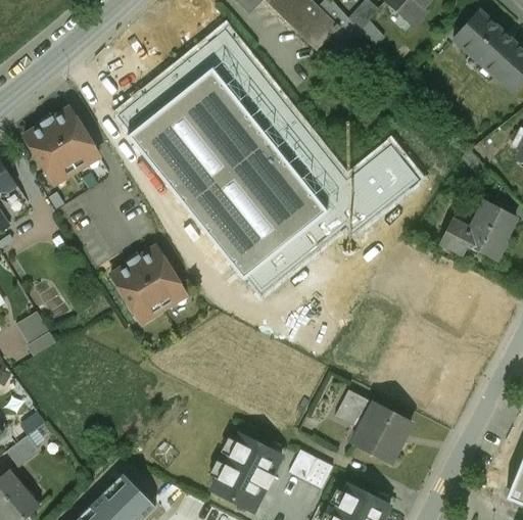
[(266,0),(316,49),(332,32),(339,25),(321,7),(313,0),(266,0)]
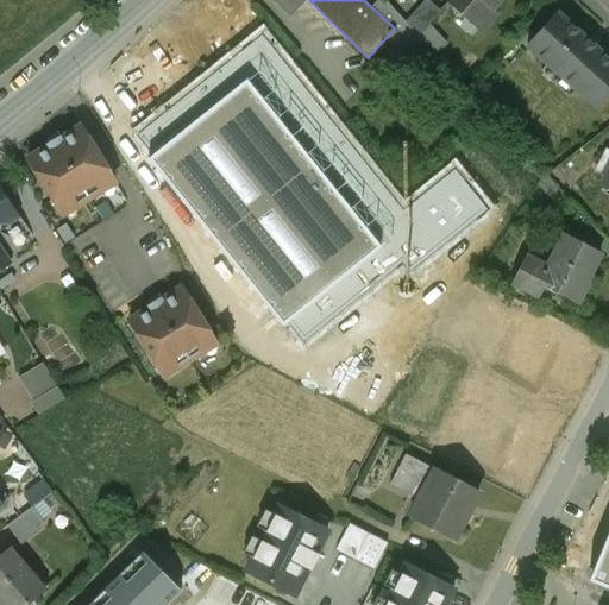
[(382,0),(374,8),(395,29),(387,37),(406,55),(422,37),(419,33),(405,18),(389,0),(382,0)]
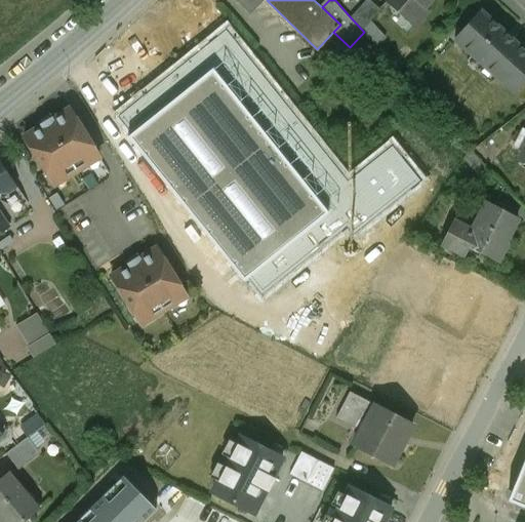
[(363,0),(349,15),(361,29),(380,7),(372,0),(363,0)]
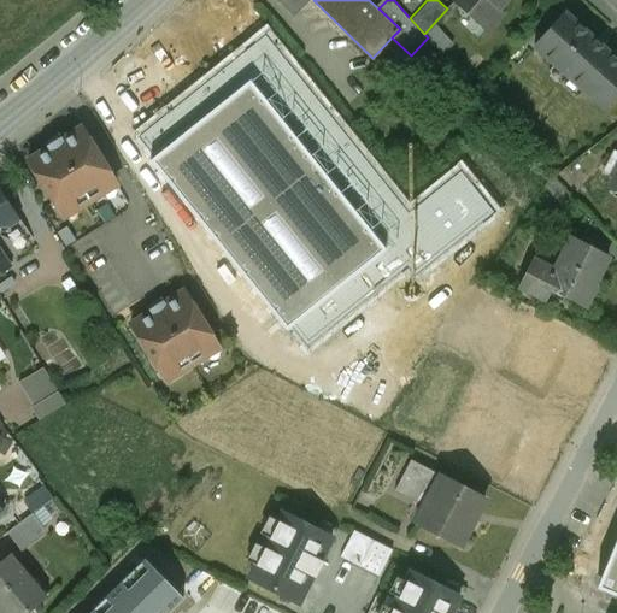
[(457,0),(492,31),(507,16),(497,6),(501,0),(457,0)]
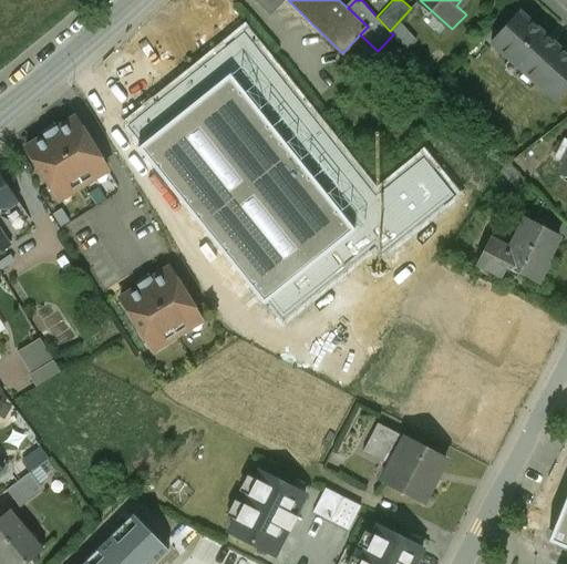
[(566,81),(566,54),(518,11),(492,40),(554,96),(566,81)]
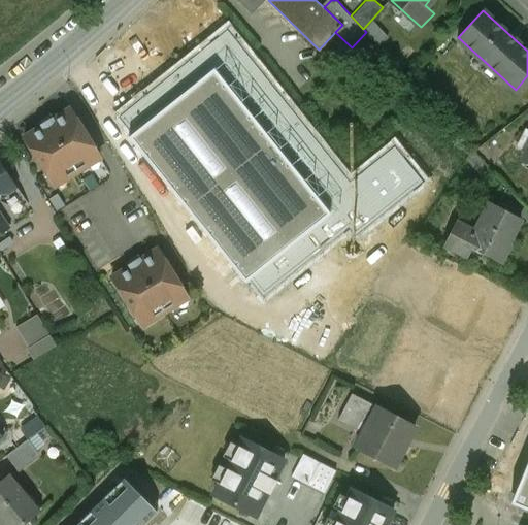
[(350,184),(227,31),(122,115),(135,132),(131,136),(245,279),(250,274),(264,293),(350,225),(357,233),(421,182),(394,148),(350,184)]
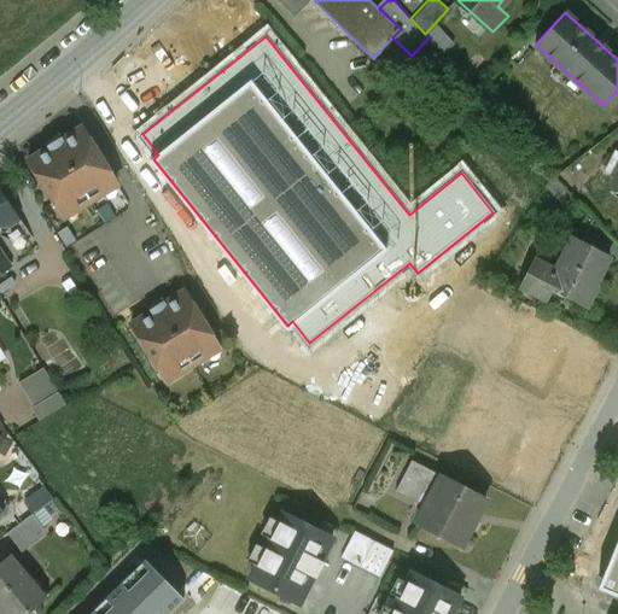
[(81,126),(60,138),(59,135),(46,144),(47,146),(28,158),(63,216),(117,182),(81,126)]
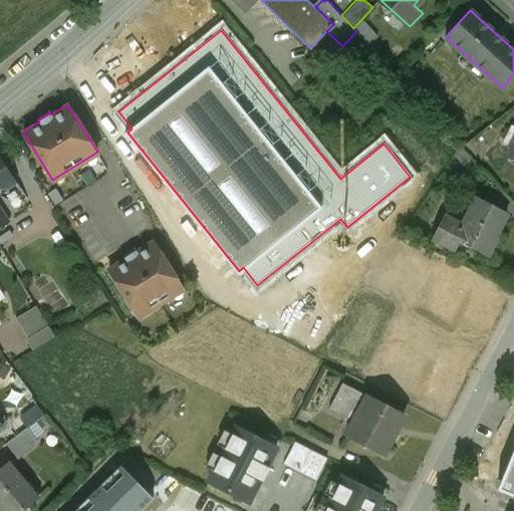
[(0,159),(0,226),(9,220),(0,206),(0,190),(15,181),(0,159)]
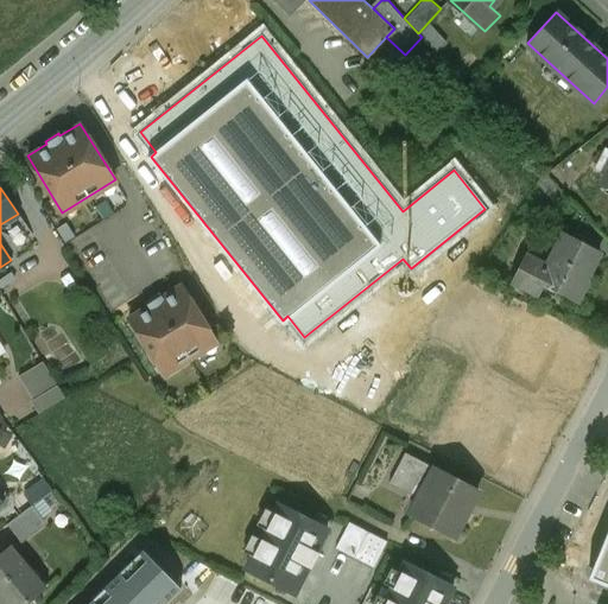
[(44,261),(70,246),(51,214),(25,229),(44,261)]
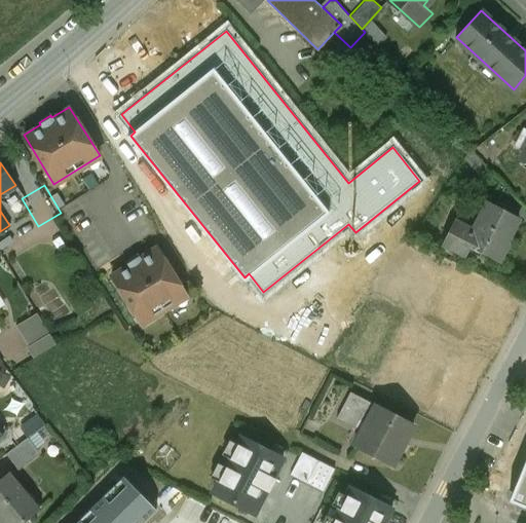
[(518,216),(487,200),(472,230),(453,220),(443,240),(465,252),(470,245),(498,260),(508,241),(505,240),(518,216)]
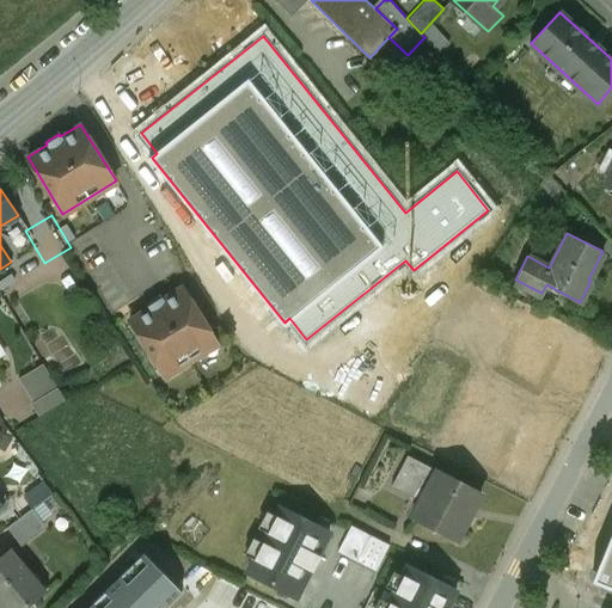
[(148,307),(129,319),(164,376),(218,343),(182,286),(161,299),(160,296),(147,305),(148,307)]
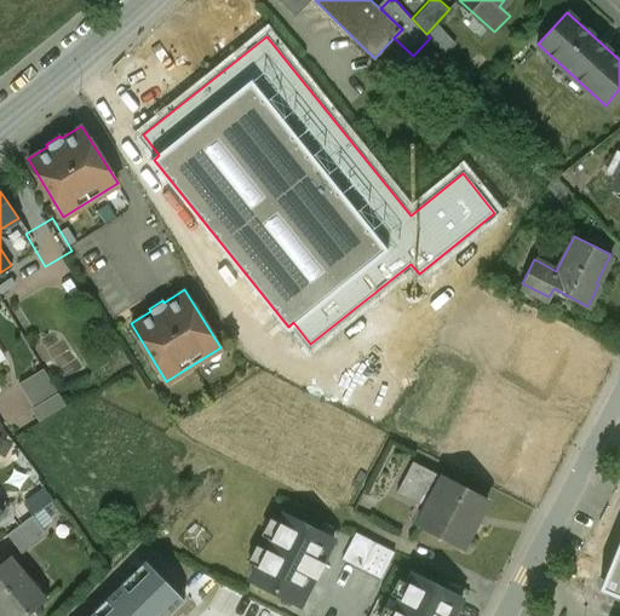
[(44,367),(19,383),(34,406),(58,391),(44,367)]
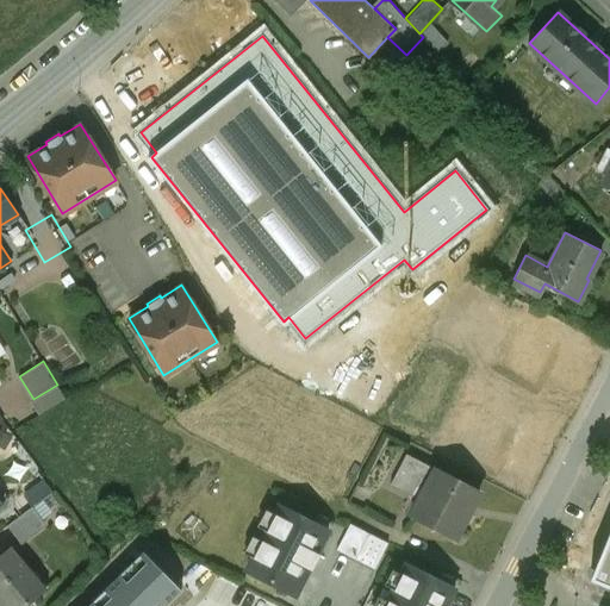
[(57,385),(33,399),(31,400),(38,413),(64,397),(57,385)]
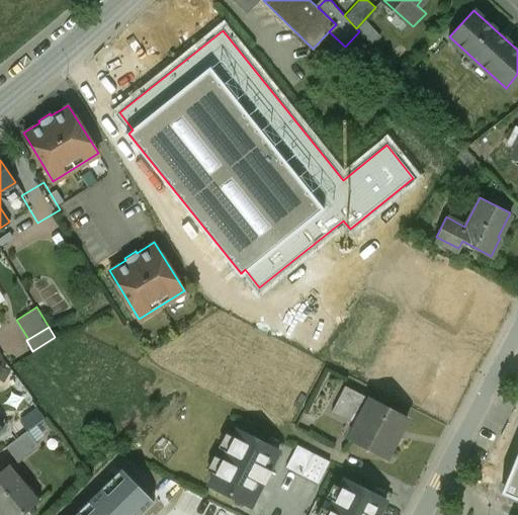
[(370,398),(345,384),(332,410),(357,423),(360,417),(361,416),(363,417),(372,401),(369,399),(370,398)]
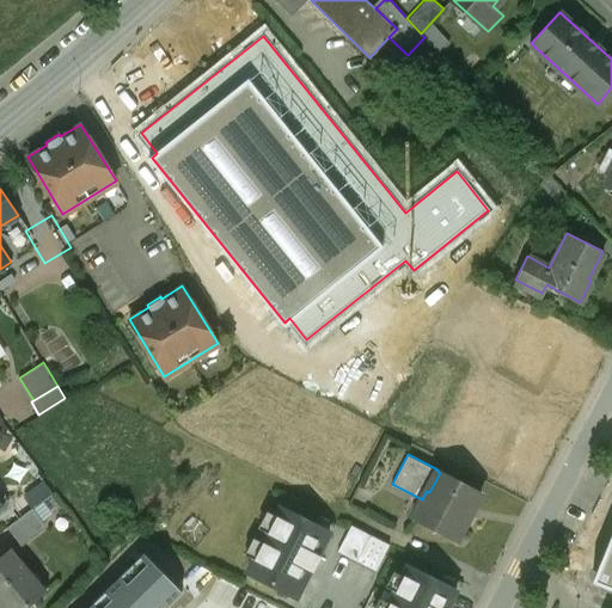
[(481,492),(438,470),(436,471),(440,473),(429,492),(427,491),(426,492),(422,499),(412,517),(456,540),(481,492)]
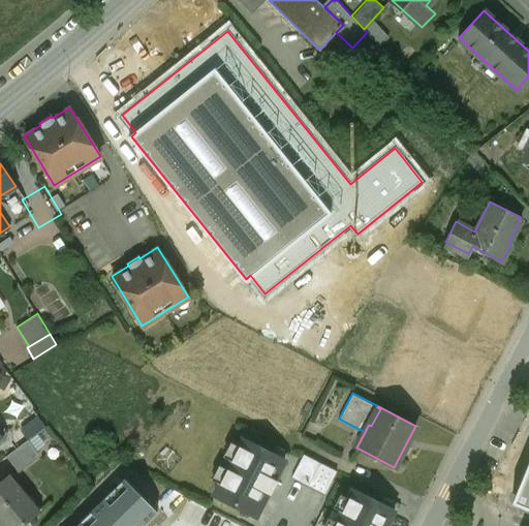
[(28,438),(6,455),(14,466),(36,450),(28,438)]
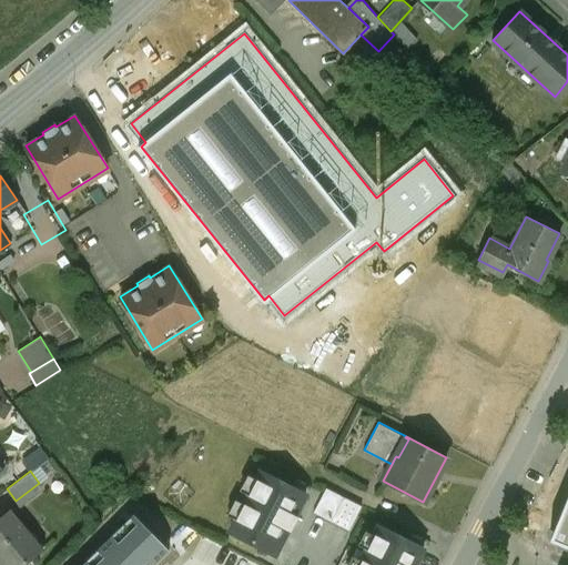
[(230,531),(275,554),(288,528),(290,530),(297,516),(295,515),(306,494),(260,471),(255,480),(247,475),(241,490),(249,493),(243,503),(235,500),(227,514),(235,518),(230,531)]
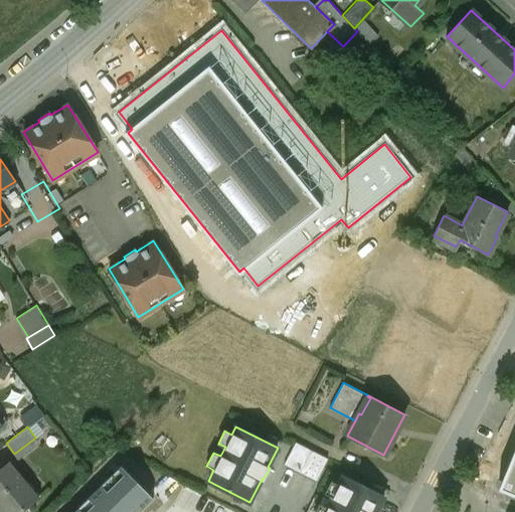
[(312,450),(296,442),(284,464),(300,472),(312,450)]
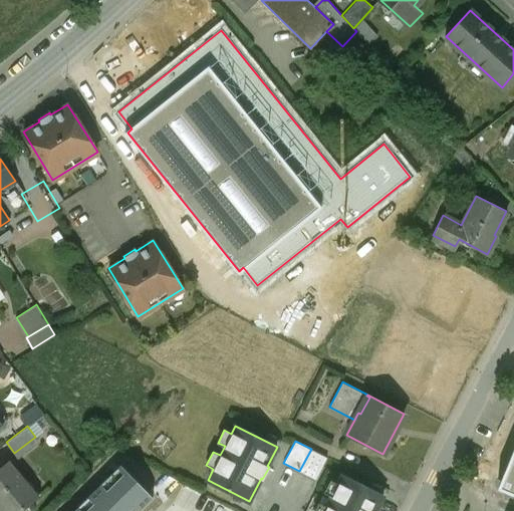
[(513,448),(498,487),(513,493),(513,448)]
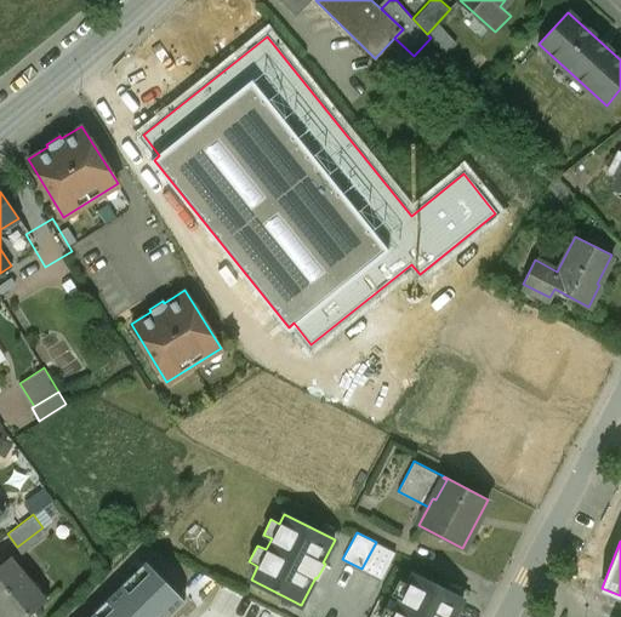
[(376,542),(362,569),(381,578),(396,552),(376,542)]
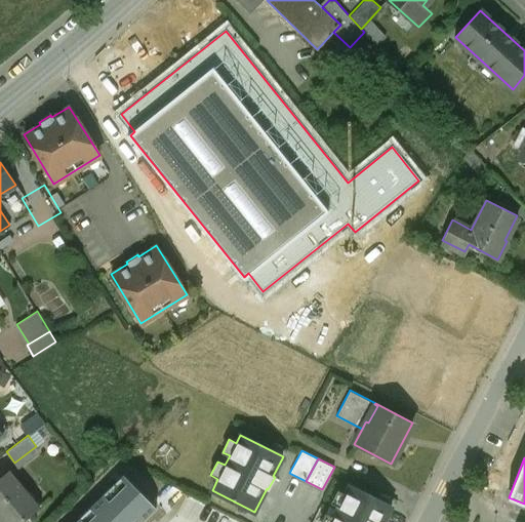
[(7,471),(0,477),(0,520),(1,521),(19,521),(38,507),(7,471)]
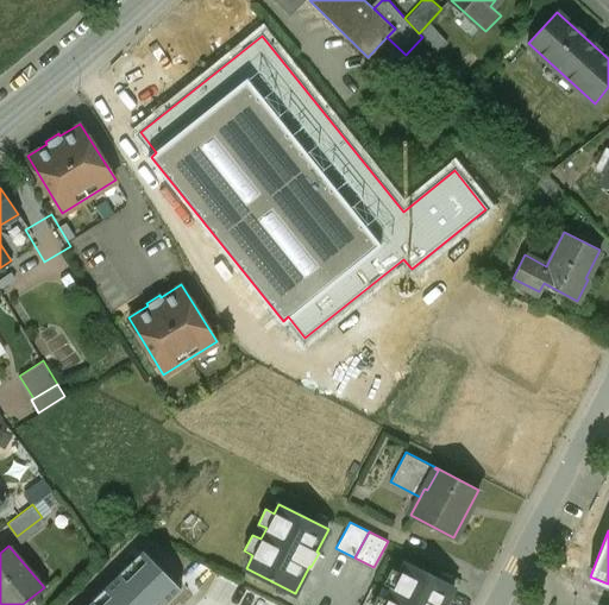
[(162,604),(180,587),(143,550),(87,604),(162,604)]
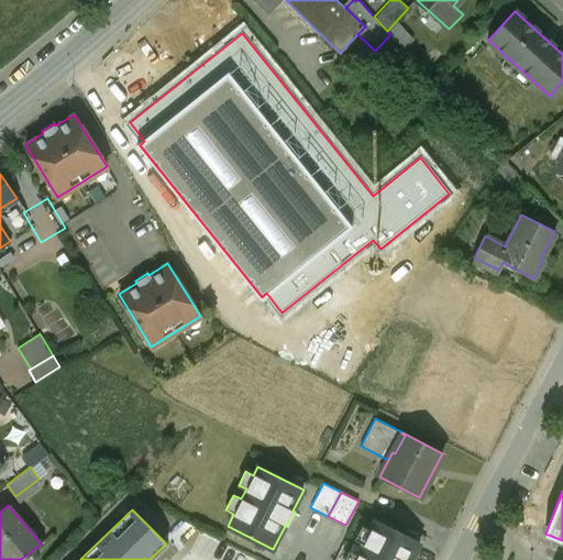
[(410,559),(420,542),(375,519),(371,529),(363,525),(355,539),(363,544),(357,555),(350,550),(344,559),(410,559)]
